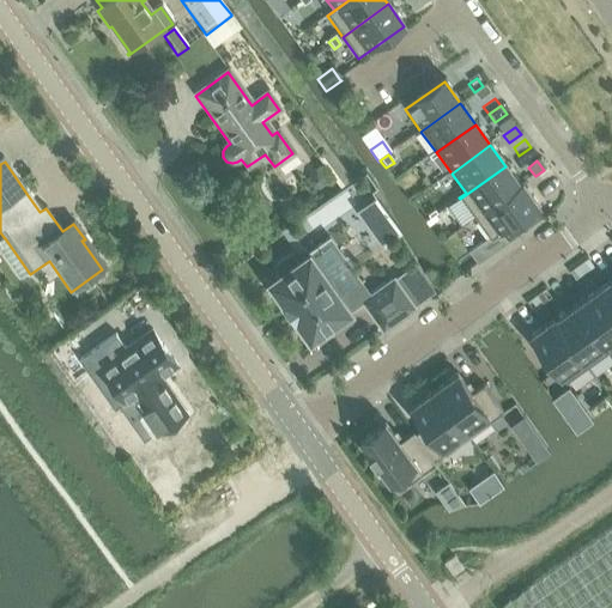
[(461,200),(447,210),(453,219),(460,229),(474,219),(476,220),(522,186),(521,184),(520,186),(506,166),(460,199),(461,200)]
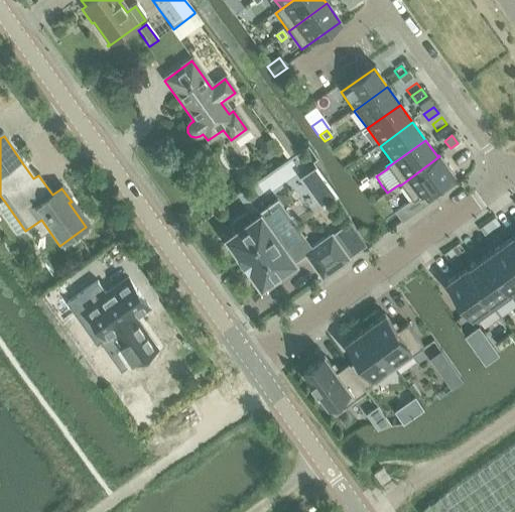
[(458,143),(451,148),(456,156),(464,151),(458,143)]
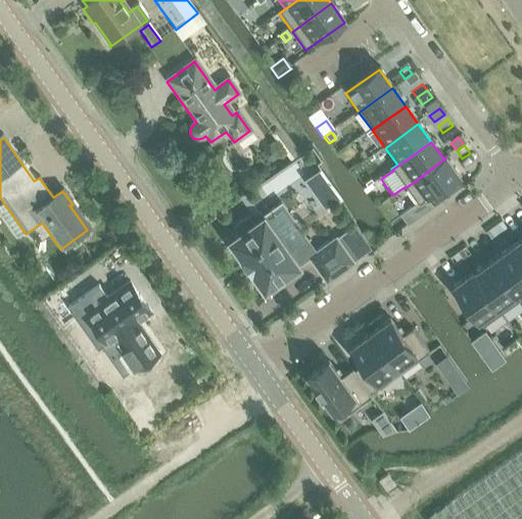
[(273,148),(269,148),(265,150),(263,155),(264,159),(267,162),(272,162),(276,160),(278,156),(277,151),(273,148)]
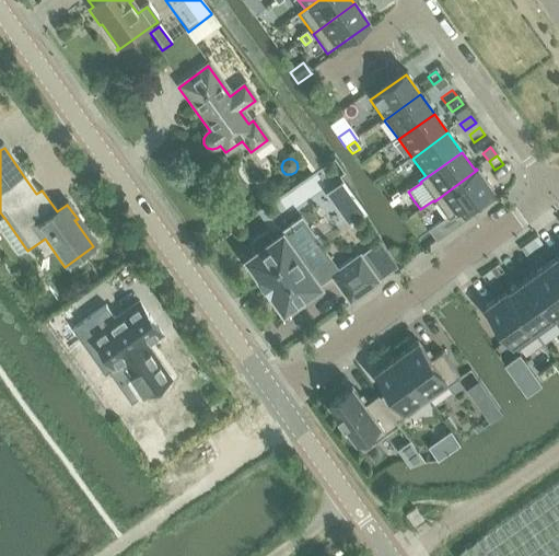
[(446,219),(428,232),(435,243),(463,223),(456,215),(459,212),(461,213),(473,206),(472,205),(491,189),(477,170),(434,201),(446,219)]
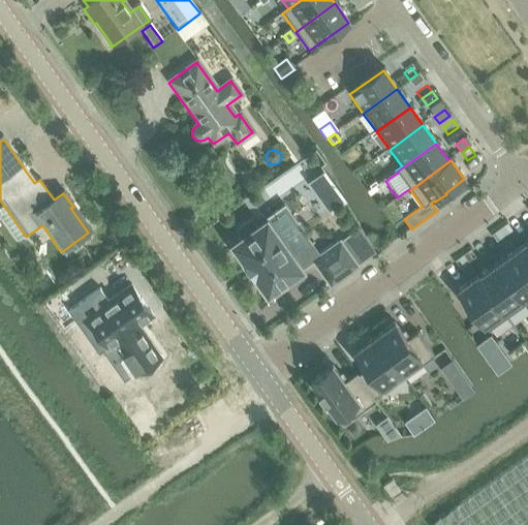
[(377,195),(373,190),(366,194),(370,201),(377,195)]
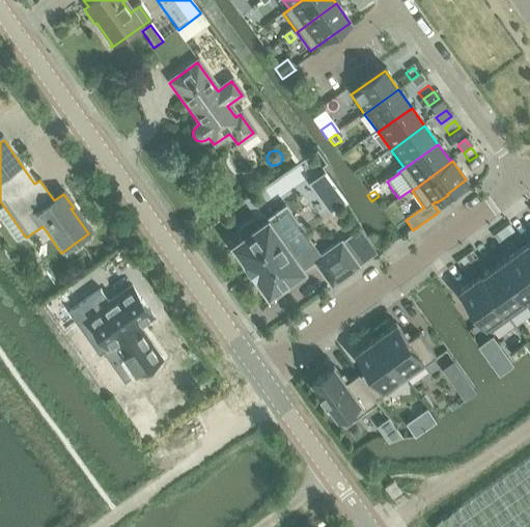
[(250,199),(244,204),(257,223),(263,219),(250,199)]
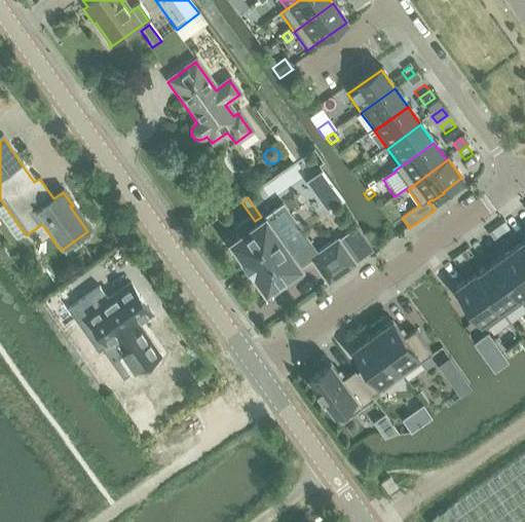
[(239,238),(231,244),(239,256),(253,276),(254,276),(267,294),(312,261),(329,285),(355,265),(339,241),(338,240),(317,256),(310,246),(283,207),(266,219),(256,226),(251,218),(233,230),(239,238)]
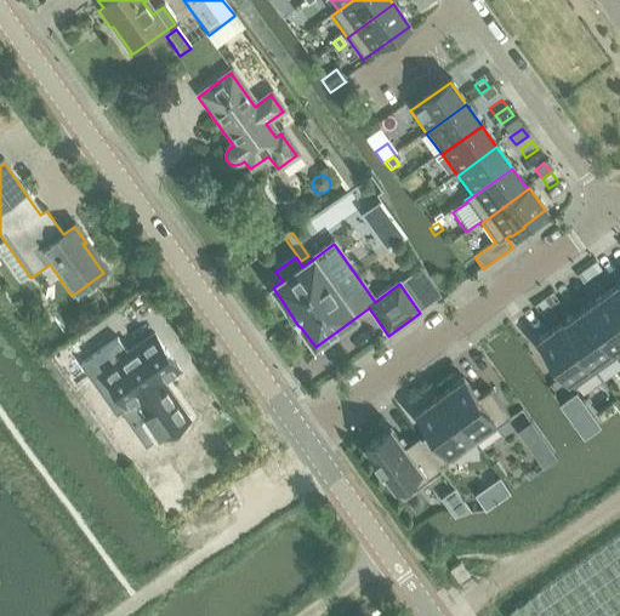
[(420,272),(400,285),(420,313),(439,300),(441,298),(433,290),(420,272)]
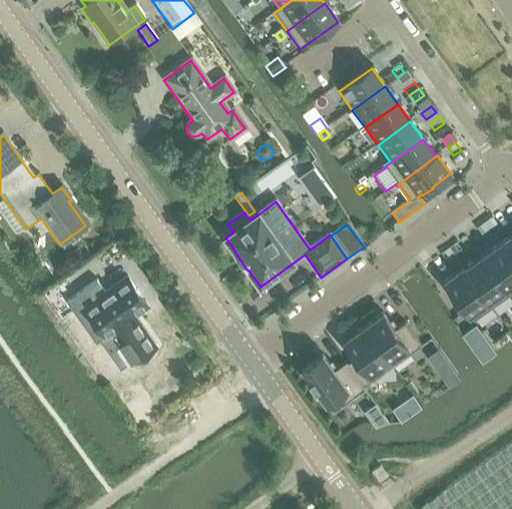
[(511,235),(498,245),(511,265),(511,235)]
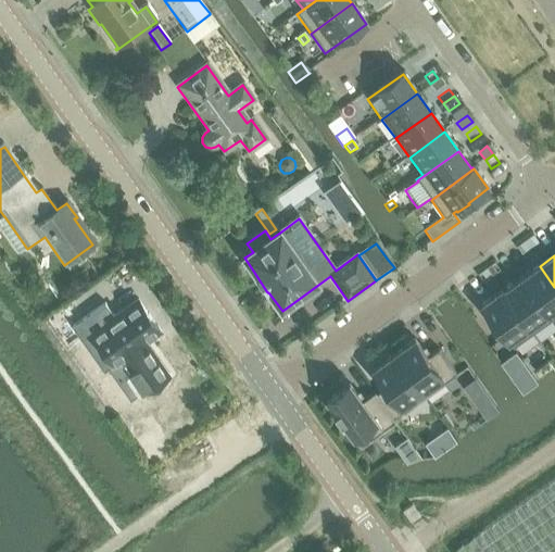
[(554,287),(540,266),(521,280),(551,322),(552,321),(547,314),(554,309),(554,287)]
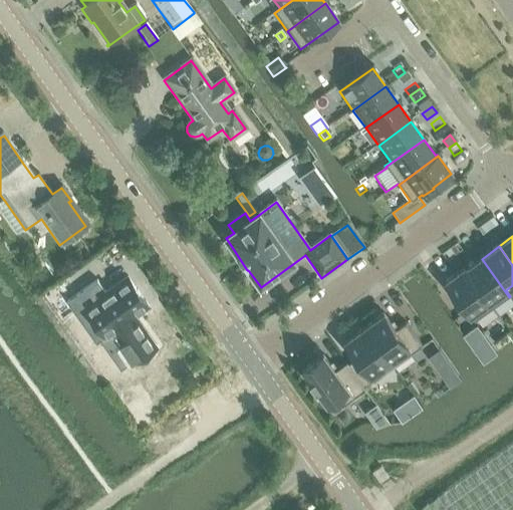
[(464,269),(463,270),(492,309),(509,297),(482,259),(465,271),(464,269)]
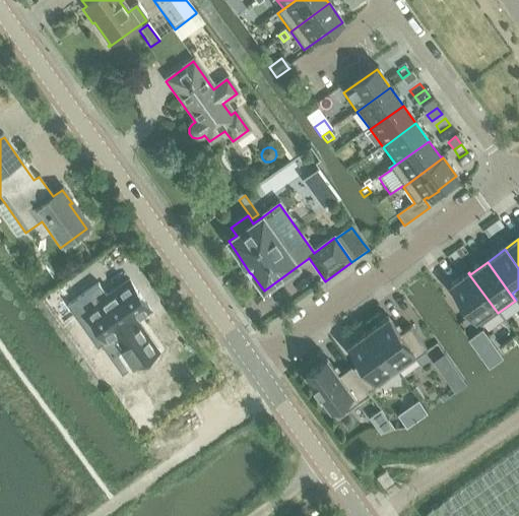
[(468,273),(450,286),(456,296),(452,299),(460,309),(461,309),(468,318),(471,316),(479,327),(498,313),(468,273)]
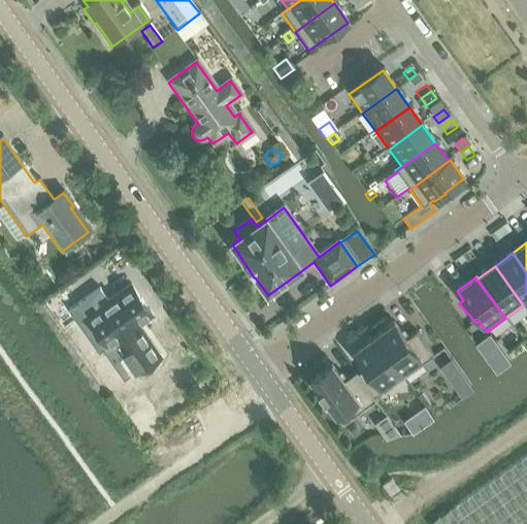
[(99,290),(75,307),(85,321),(87,319),(107,349),(116,342),(129,361),(151,346),(137,327),(152,317),(131,287),(108,303),(99,290)]
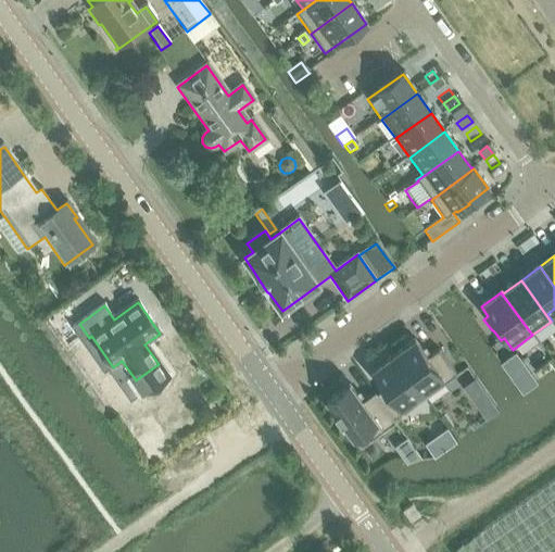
[(70,330),(61,337),(71,351),(80,345),(70,330)]
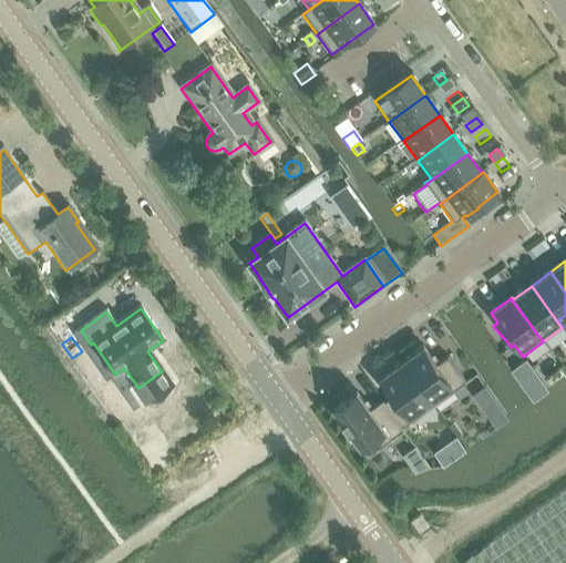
[(422,348),(401,364),(433,408),(465,385),(446,358),(435,367),(422,348)]
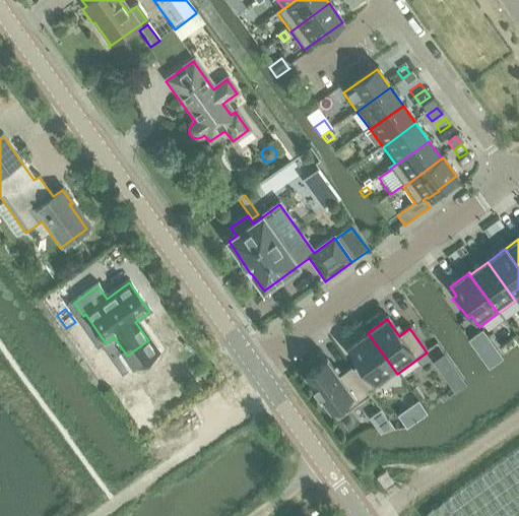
[(481,332),(467,342),(489,371),(503,361),(481,332)]
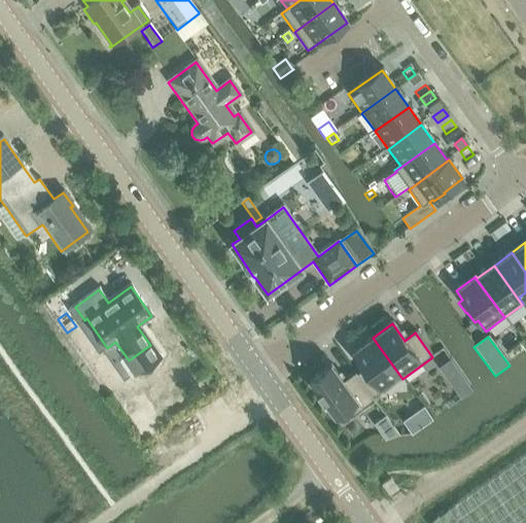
[(373,338),(353,352),(365,369),(356,376),(355,377),(373,401),(374,399),(402,379),(373,338)]
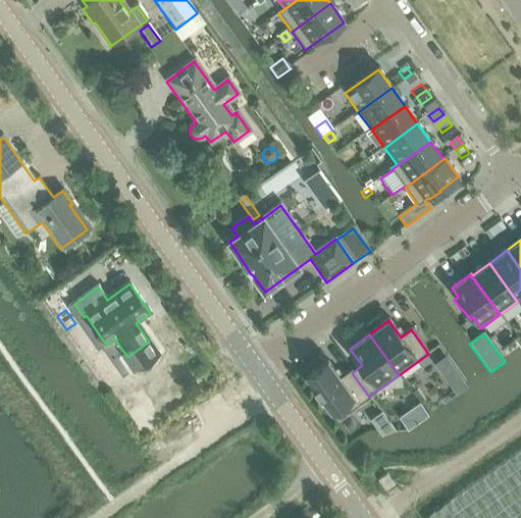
[(327,362),(306,377),(339,422),(372,398),(370,396),(369,397),(352,373),(353,372),(352,370),(340,379),(327,362)]
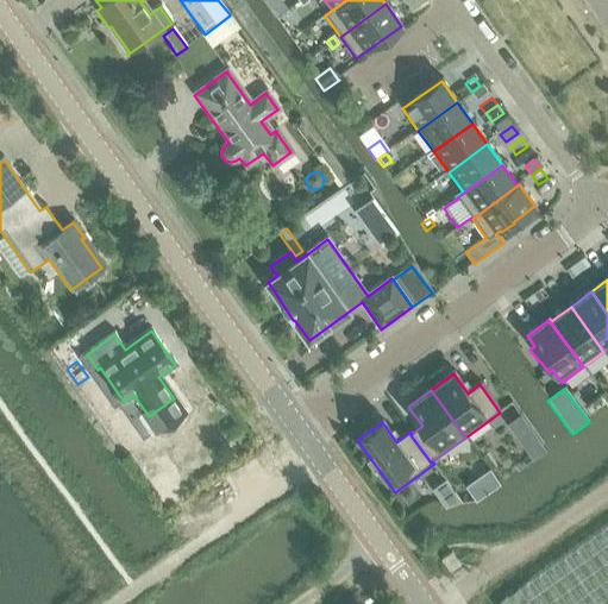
[(532,463),(545,453),(528,429),(515,439),(532,463)]
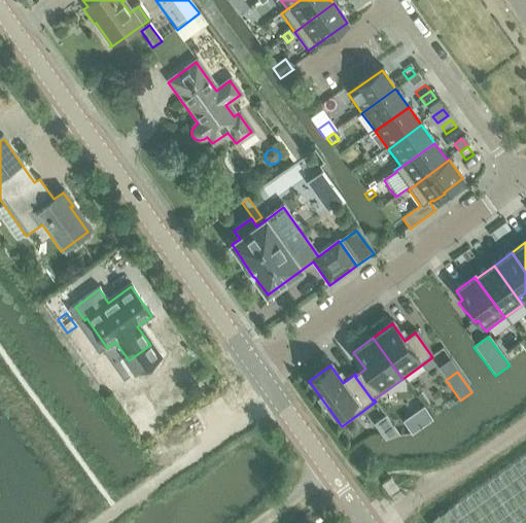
[(375,426),(385,440),(397,436),(385,418),(375,426)]
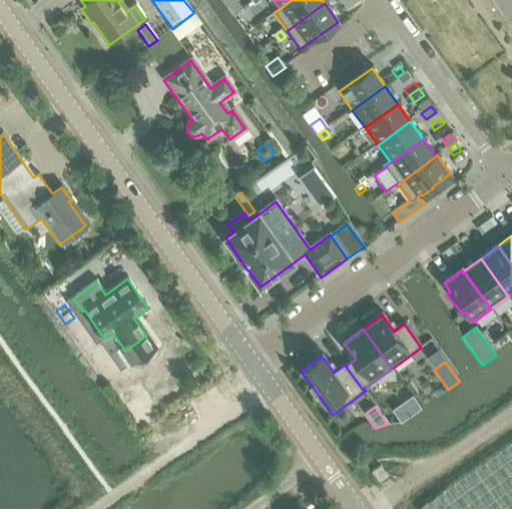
[(511,508),(511,443),(420,508),(511,508)]
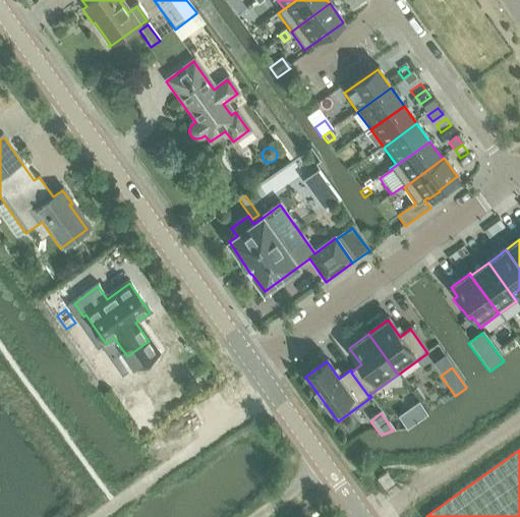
[(386,474),(376,480),(384,492),(393,485),(386,474)]
